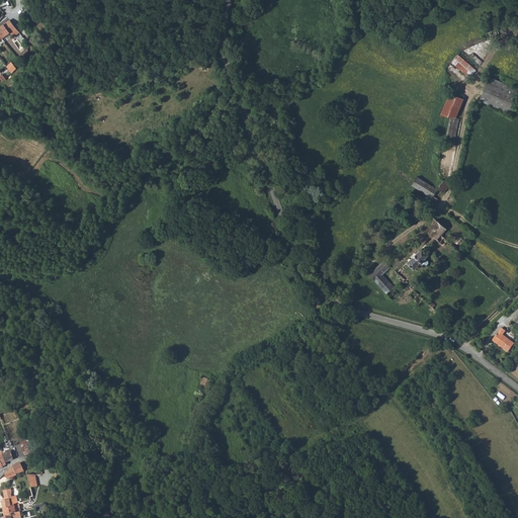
[(8,20),(0,25),(0,36),(1,38),(15,27),(9,19),(8,20)]
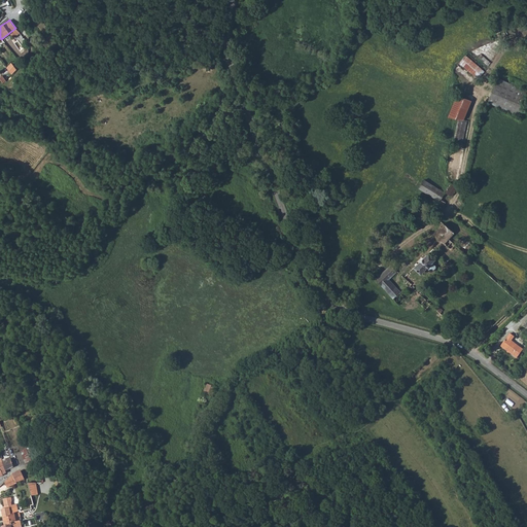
[(503,30),(491,36),(493,41),(505,36),(503,30)]
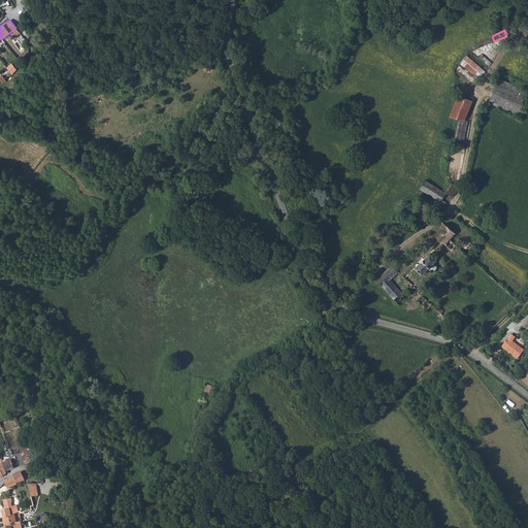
[(466,53),(462,56),(458,60),(458,61),(475,78),(484,70),(466,53)]
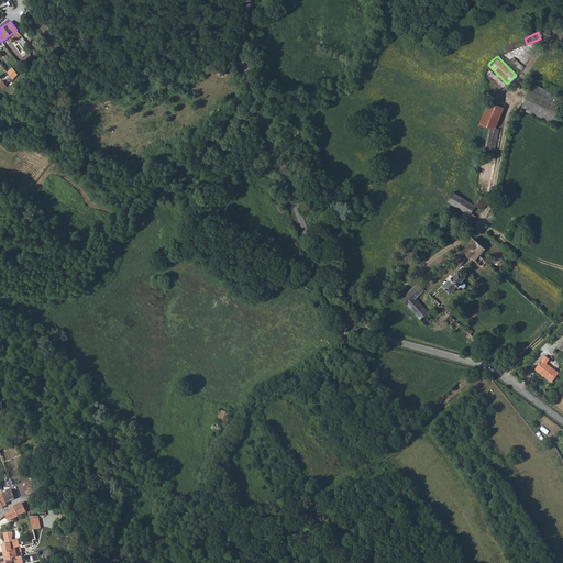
[(514,57),(510,61),(520,69),(522,67),(514,57)]
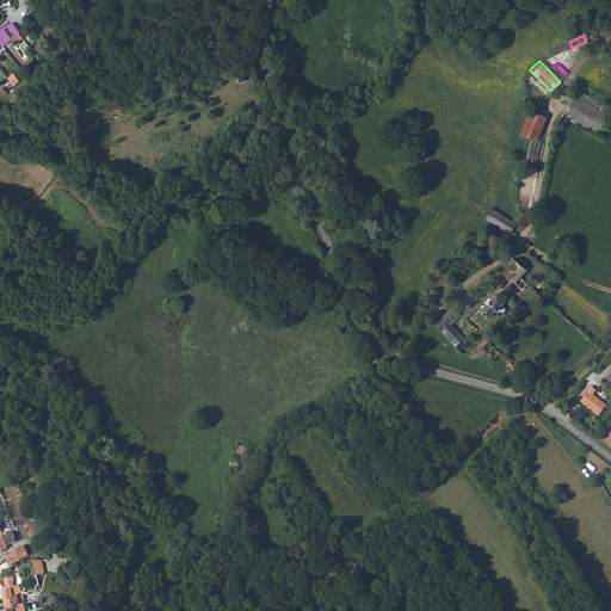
[(12,73),(5,79),(13,87),(18,81),(12,73)]
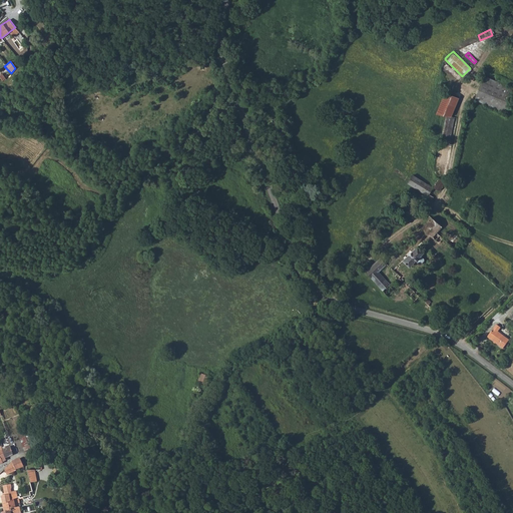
[(512,91),(481,77),(471,100),(503,114),(512,92),(512,91)]
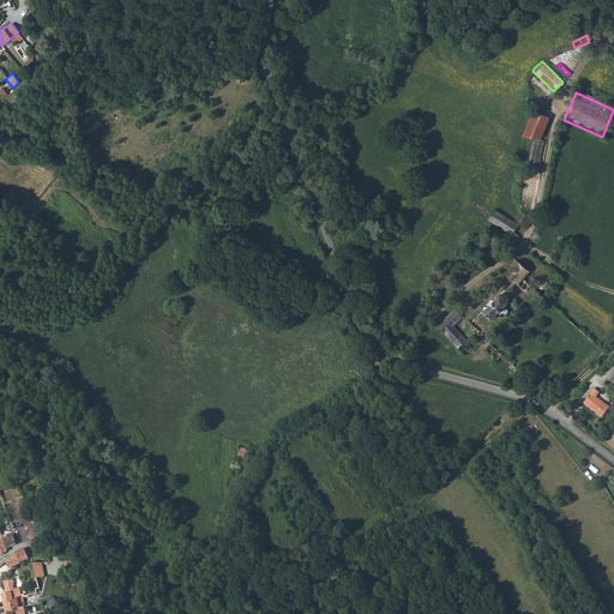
[(534,138),(528,167),(539,168),(543,140),(541,139),(546,116),(540,115),(541,109),(535,108),(534,114),(528,113),(523,136),(534,138)]
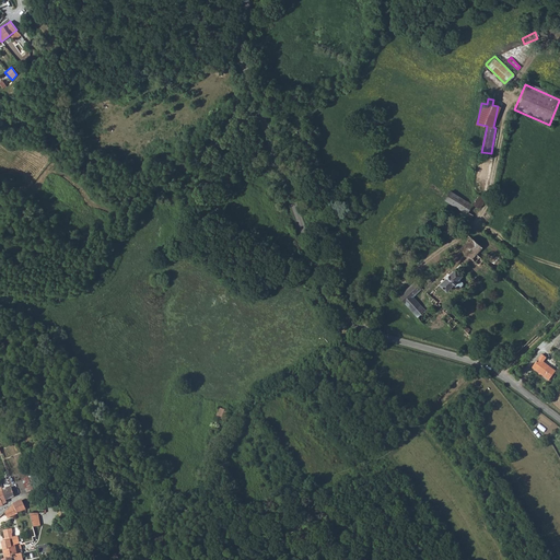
[(451,190),(445,200),(467,213),(473,205),(451,190)]
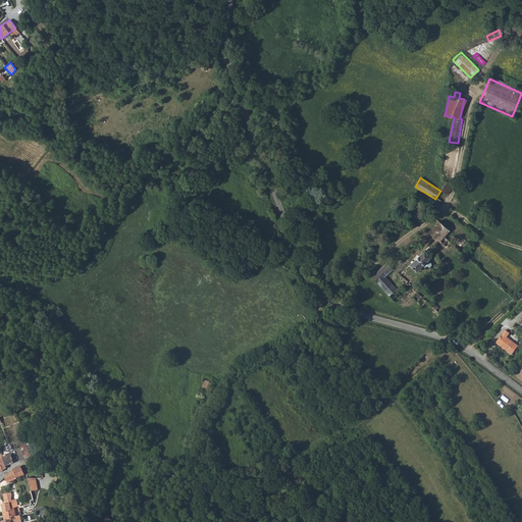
[(450,183),(451,179),(446,178),(445,180),(440,191),(448,194),(452,184),(450,183)]
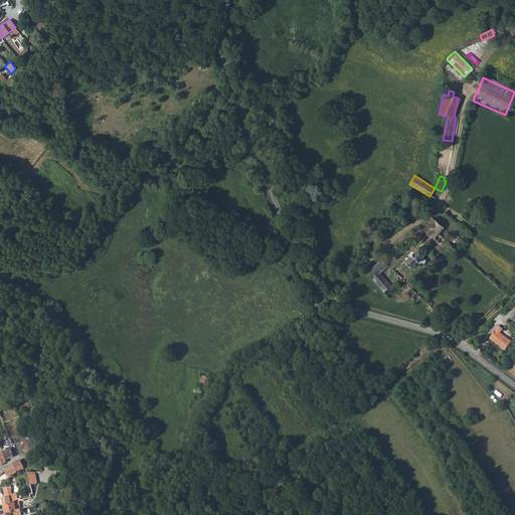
[(439,233),(444,228),(434,218),(424,228),(441,244),(445,239),(439,233)]
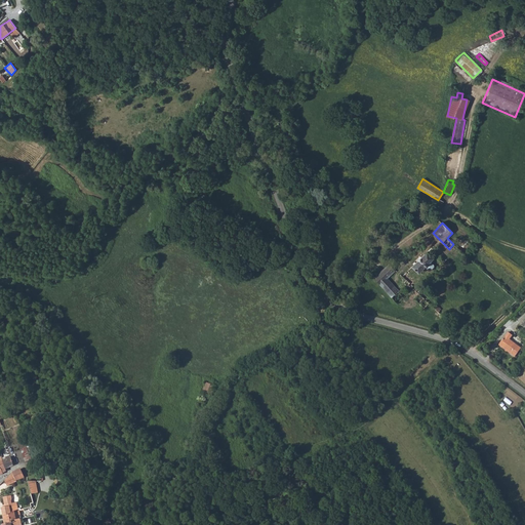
[(458,249),(463,253),(472,244),(467,240),(458,249)]
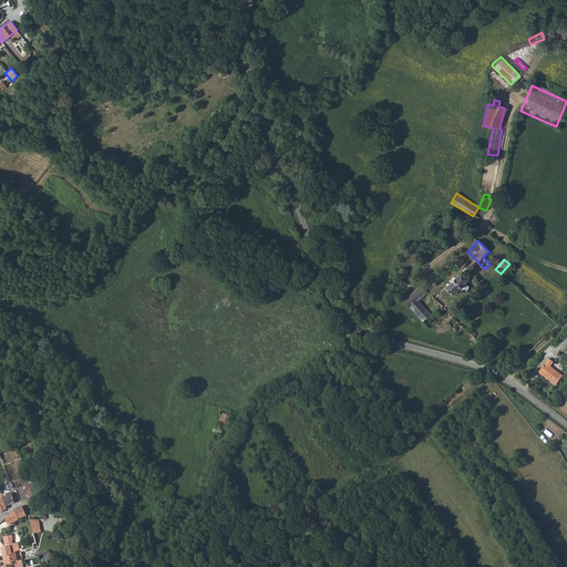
[(461,272),(445,288),(453,296),(460,289),(462,292),(464,292),(467,289),(468,287),(464,284),(468,279),(461,272)]
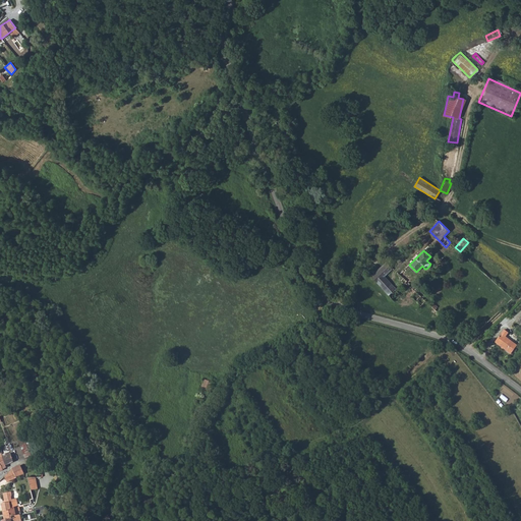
[(387,263),(372,276),(378,283),(385,276),(392,270),(387,263)]
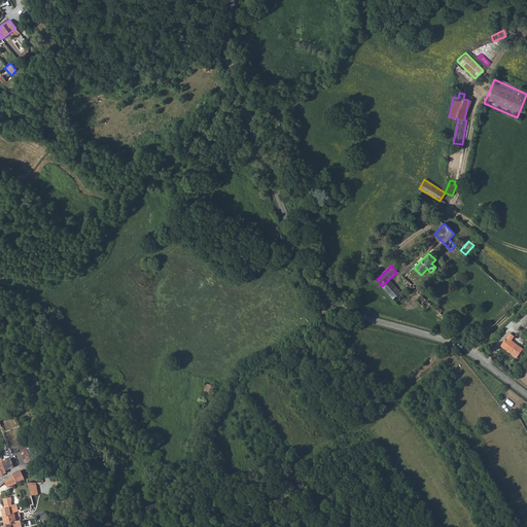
[(401,292),(389,279),(382,286),(393,299),(401,292)]
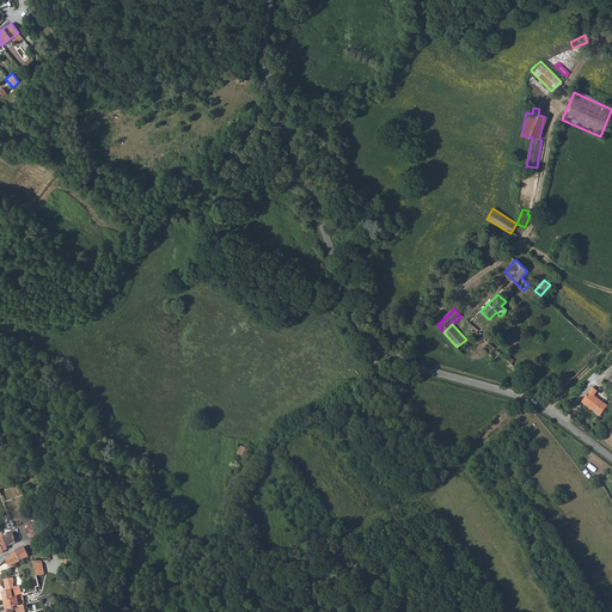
[(495,360),(500,353),(488,342),(482,348),(495,360)]
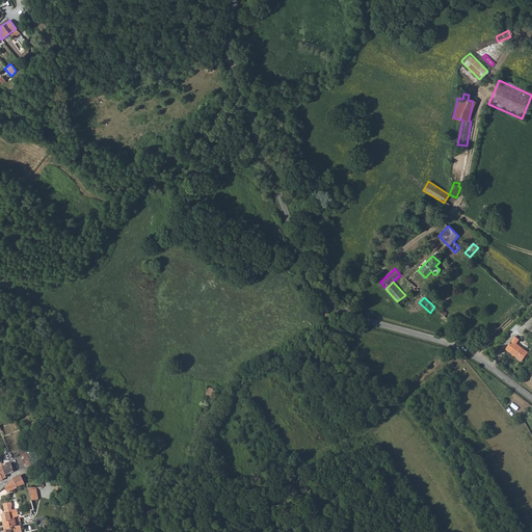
[(455,338),(461,331),(454,325),(448,331),(455,338)]
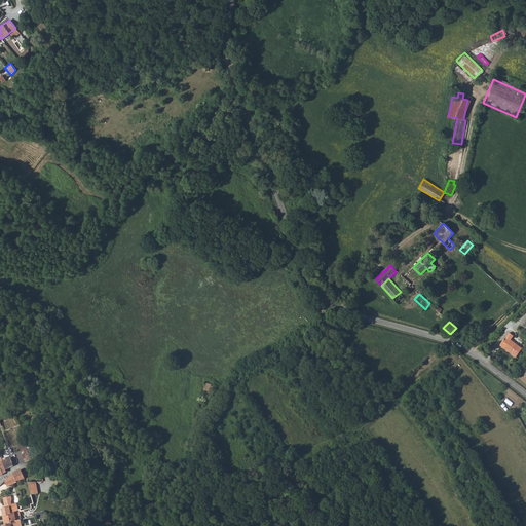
[(514,359),(521,350),(510,341),(513,337),(509,334),(498,346),(514,359)]
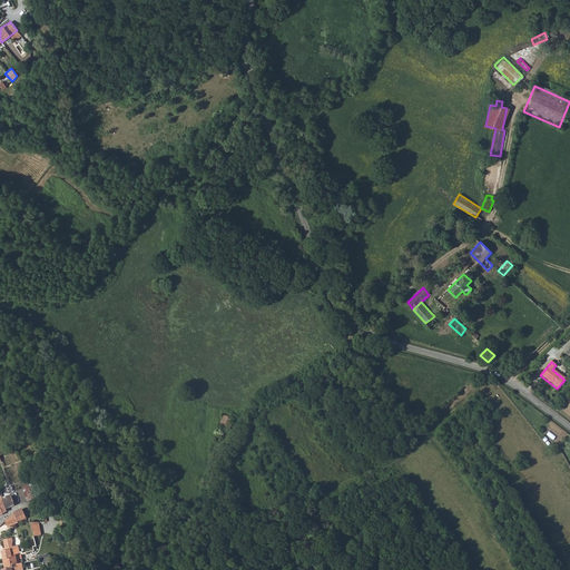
[(209,450),(217,453),(222,444),(218,443),(226,428),(229,430),(234,421),(231,420),(233,415),(225,413),(224,416),(225,416),(209,450)]
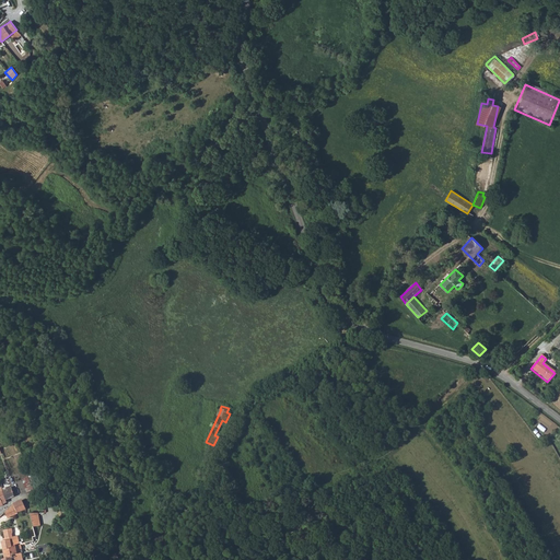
[(21,475),(26,489),(32,486),(27,471),(21,475)]
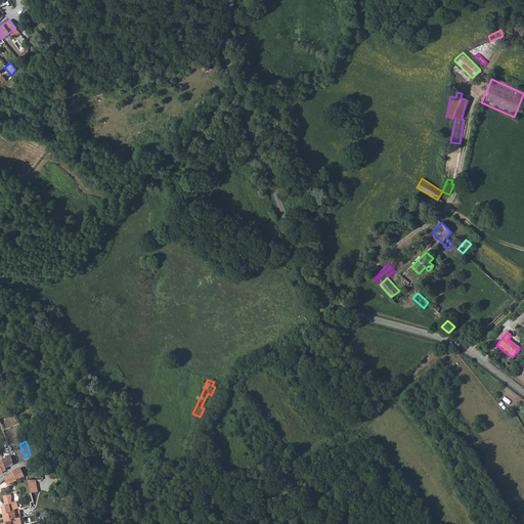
[(5,468),(13,465),(10,456),(2,460),(5,468)]
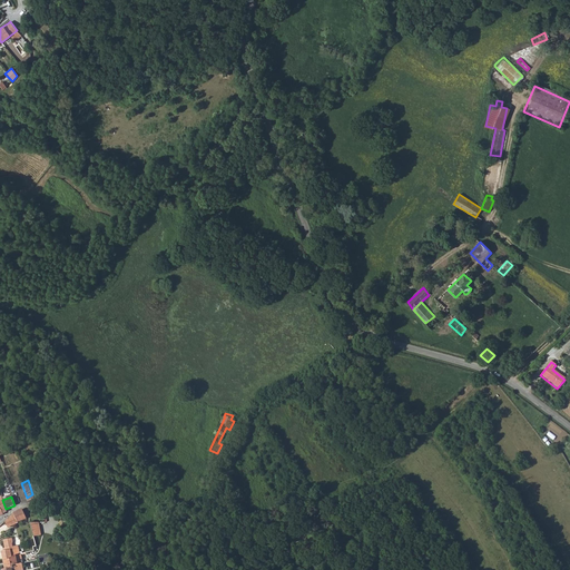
[(26,518),(22,509),(13,513),(18,521),(26,518)]
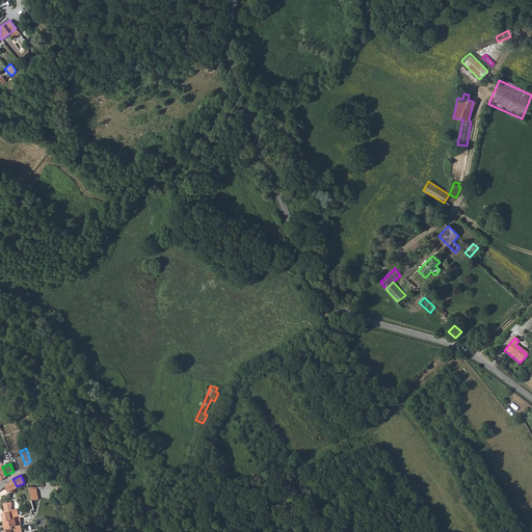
[(11,490),(17,488),(17,486),(12,479),(8,483),(11,490)]
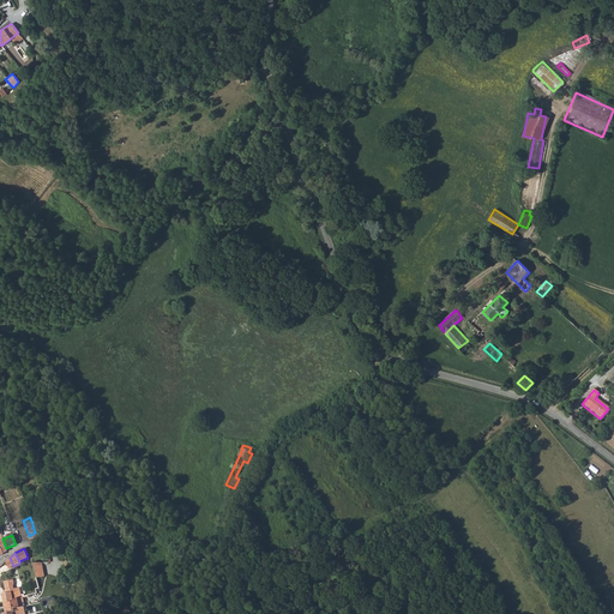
[(6,569),(13,566),(10,558),(4,564),(6,569)]
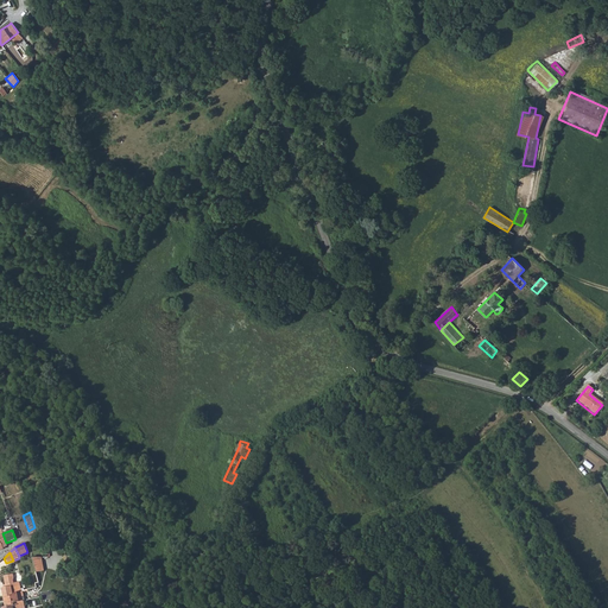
[(39,558),(32,558),(37,574),(43,572),(39,558)]
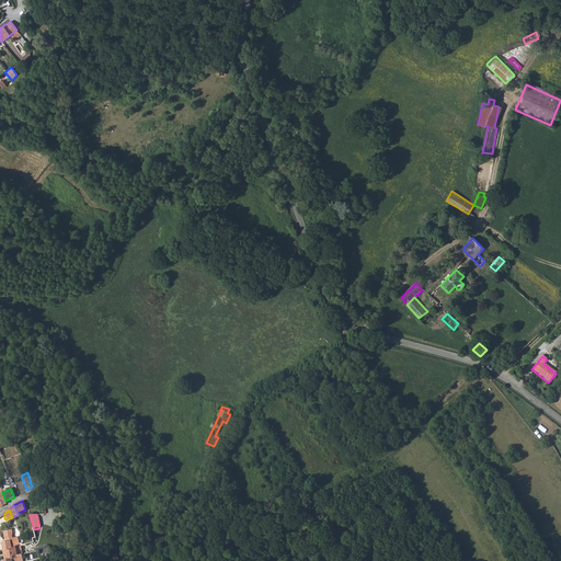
[(2,542),(3,551),(14,548),(14,547),(19,546),(18,535),(16,534),(14,535),(14,538),(12,538),(12,535),(12,534),(12,530),(3,531),(4,540),(6,541),(2,542)]
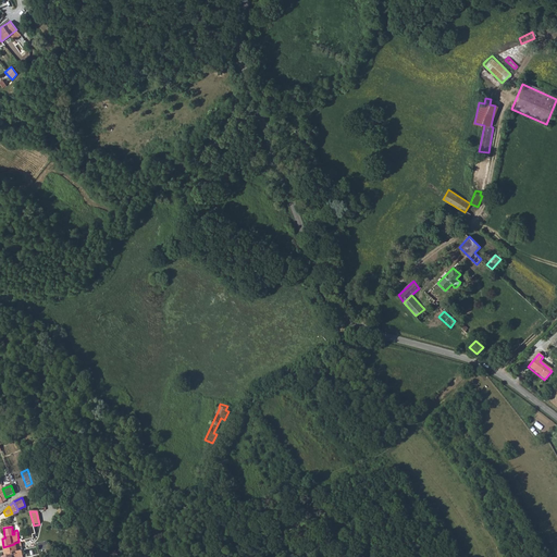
[(20,543),(14,544),(3,547),(5,555),(22,551),(20,543)]
